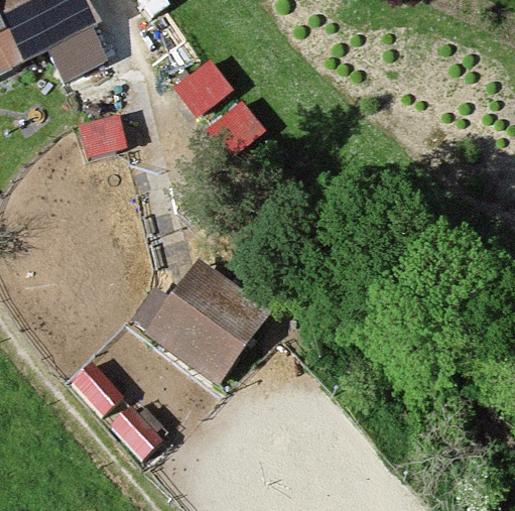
[(0,26),(3,25),(20,59),(89,26),(76,0),(0,0),(0,26)]
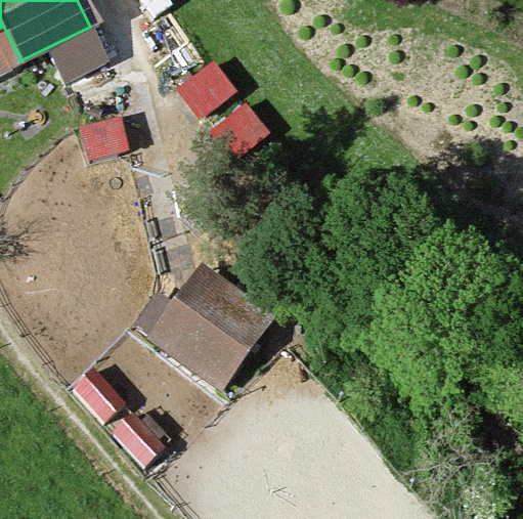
[(214,61),(177,91),(201,120),(237,91),(214,61)]
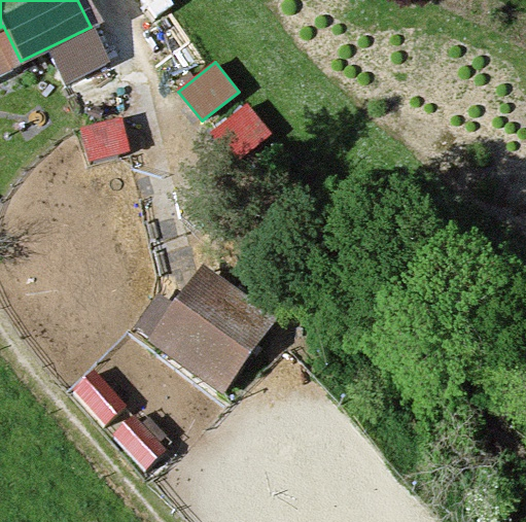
[(270,132),(246,105),(213,133),(236,160),(270,132)]
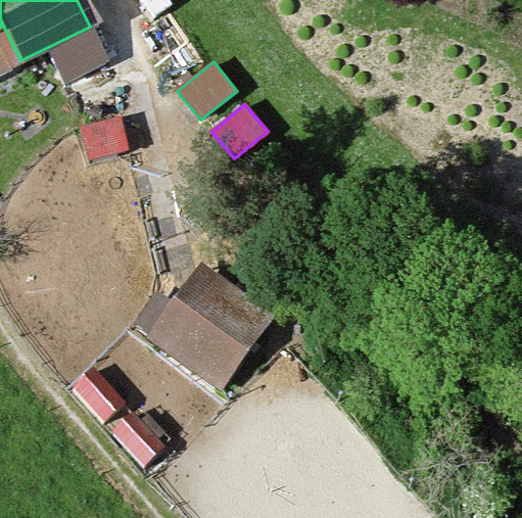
[(121,115),(80,126),(88,158),(129,148),(121,115)]
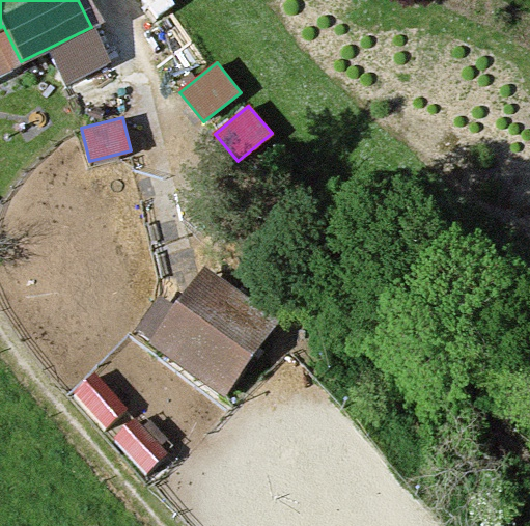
[(152,348),(224,397),(279,322),(204,269),(177,306),(159,293),(131,332),(152,348)]
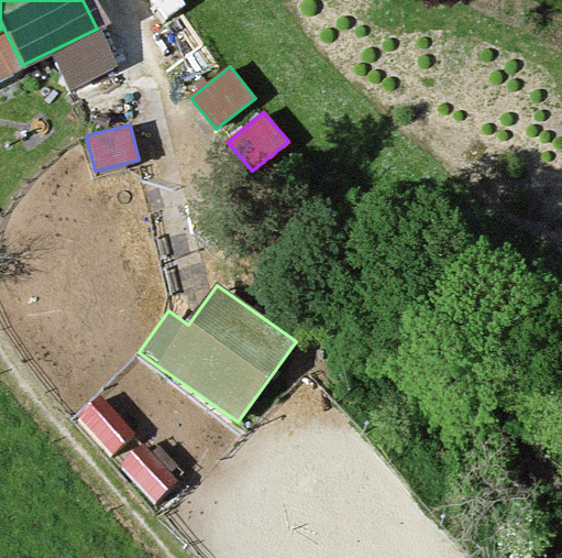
[(162,465),(127,426),(105,446),(141,484),(162,465)]
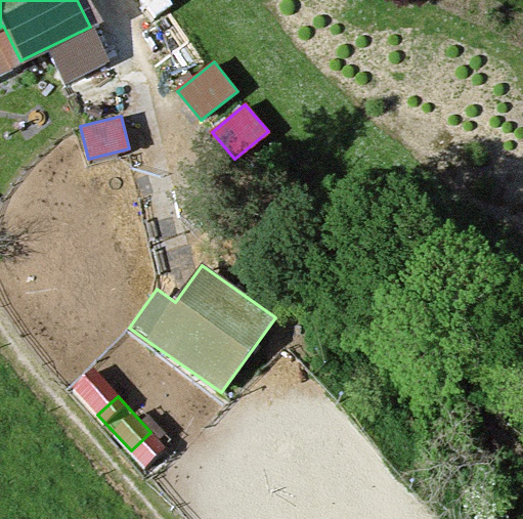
All buildings are outlined.
